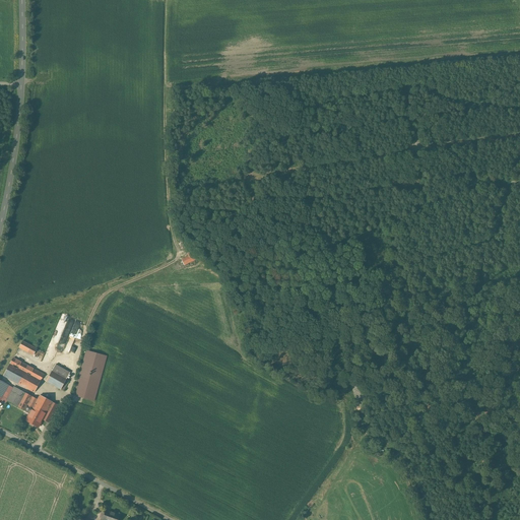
[(193,252),(182,258),(185,265),(196,259),(196,258),(198,257),(195,252),(193,253),(193,252)]
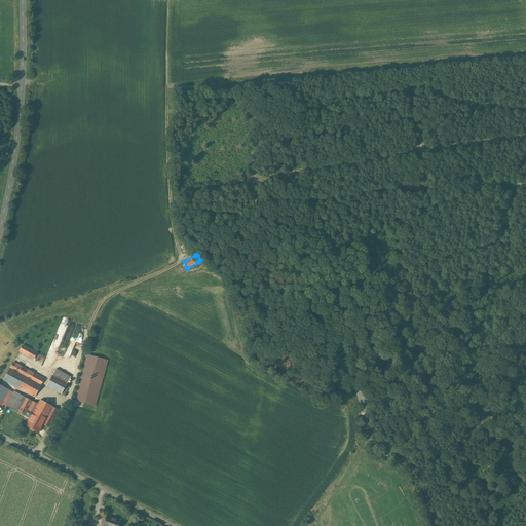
[(70,357),(82,324),(70,320),(68,326),(67,326),(59,352),(70,357)]
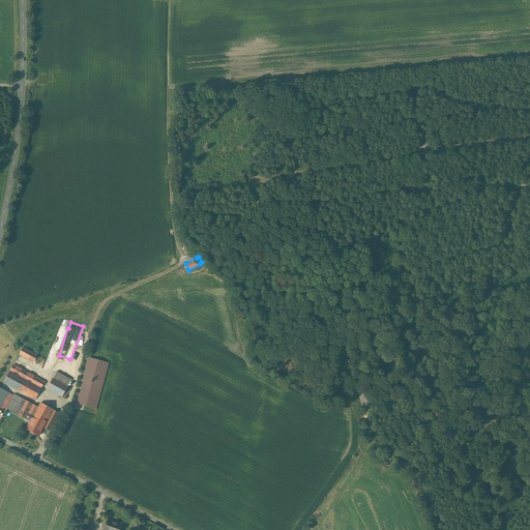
[(40,354),(25,346),(22,353),(36,361),(40,354)]
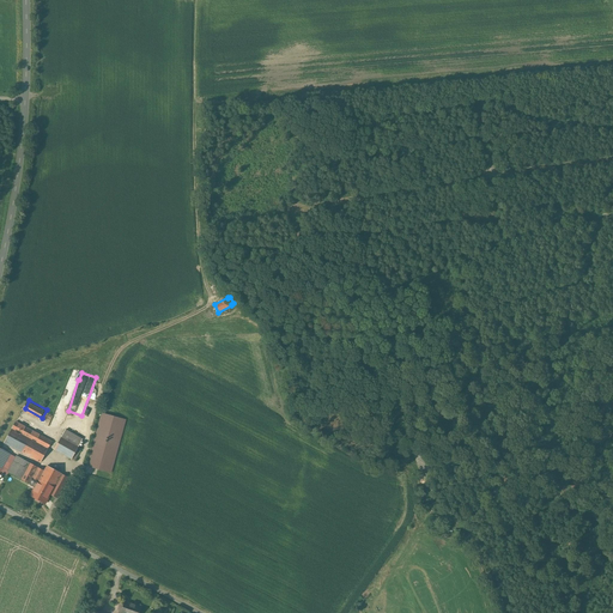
[(102,412),(89,466),(115,472),(128,418),(102,412)]
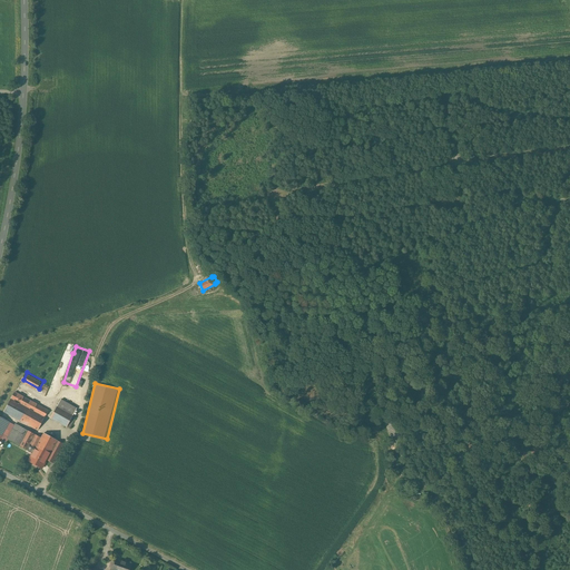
[(51,409),(17,390),(6,411),(40,429),(51,409)]
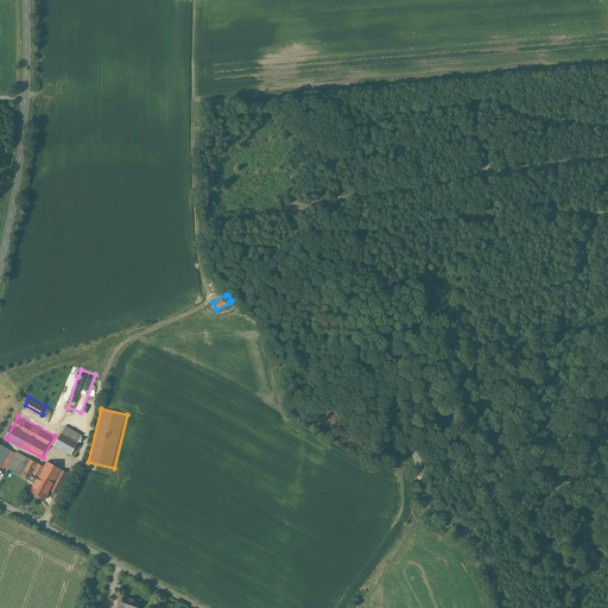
[(86,434),(68,424),(57,445),(74,454),(86,434)]
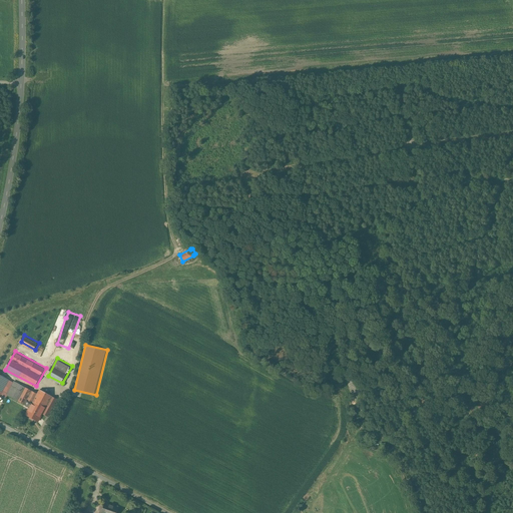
[(6,395),(13,383),(0,375),(0,394),(6,397),(7,396),(6,395)]
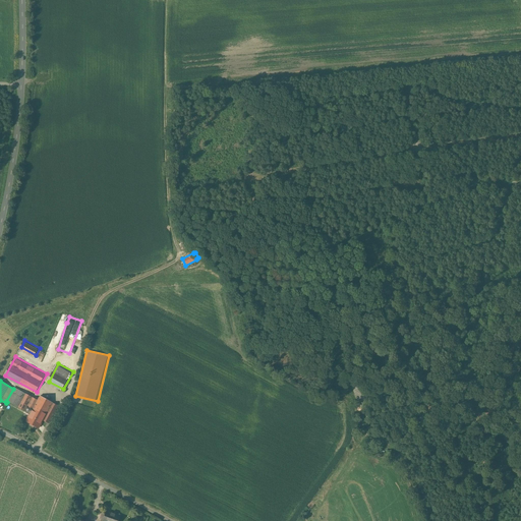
[(38,400),(14,388),(13,389),(6,401),(7,402),(30,414),(25,421),(39,428),(43,420),(48,423),(57,406),(40,396),(38,400)]
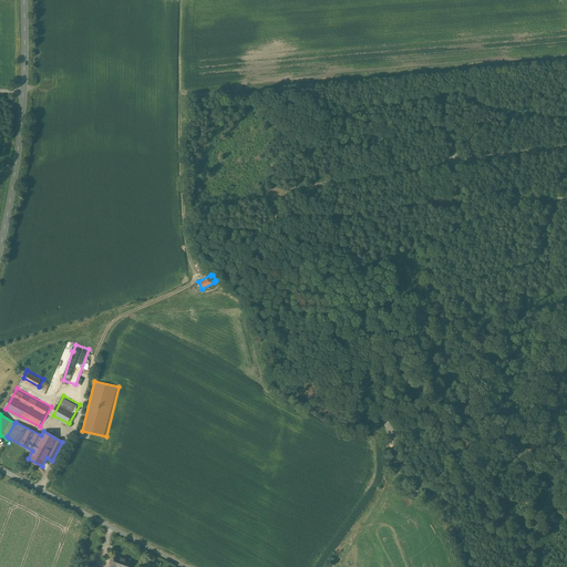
[(126,566),(129,562),(115,556),(111,566),(126,566)]
